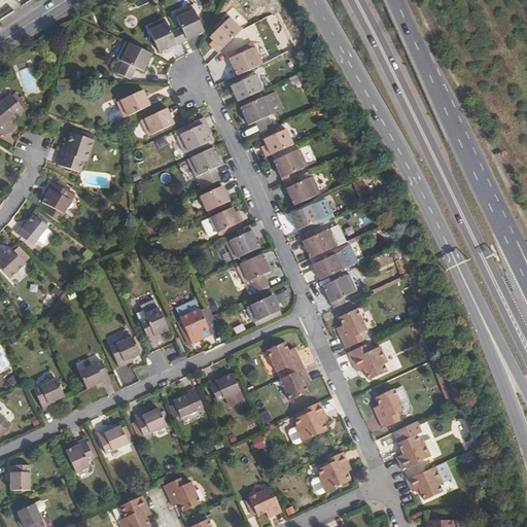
[(182,28),(176,31),(182,43),(205,33),(192,7),(175,14),(182,28)]
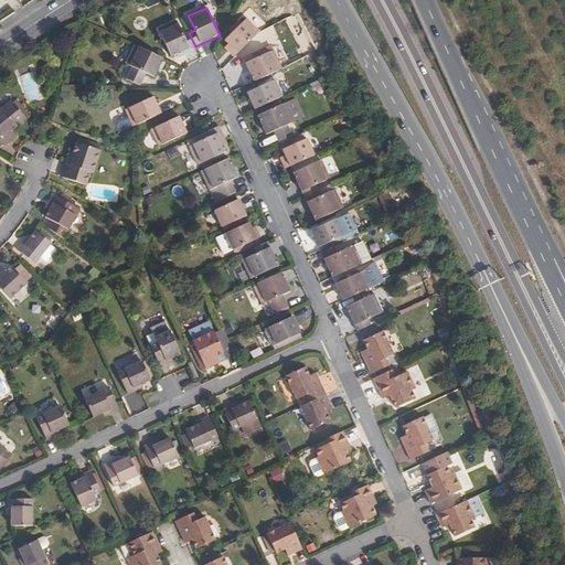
[(225,41),(238,53),(259,32),(260,31),(247,18),(225,41)]
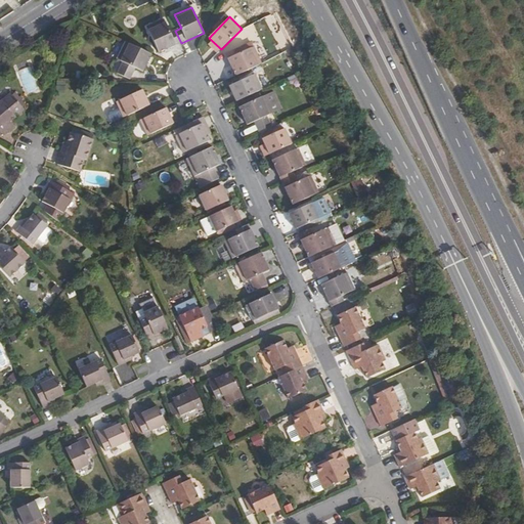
[(181,43),(175,31),(171,33),(164,19),(147,28),(159,53),(181,43)]
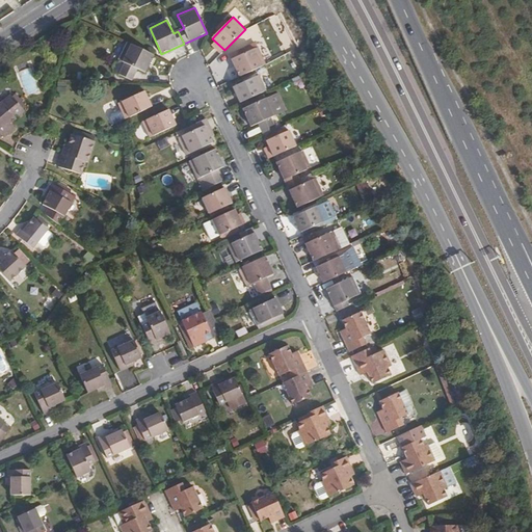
[(154,55),(128,43),(121,60),(127,63),(121,75),(133,81),(139,70),(145,73),(154,55)]
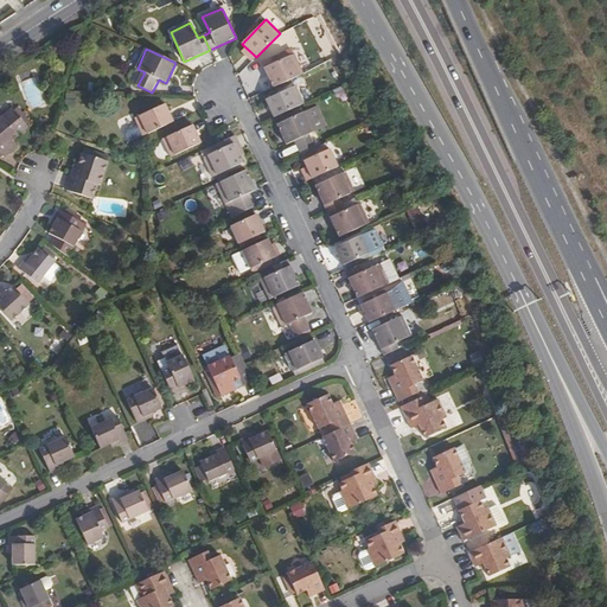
[(262,62),(274,88),(305,74),(295,55),(280,62),(276,56),(262,62)]
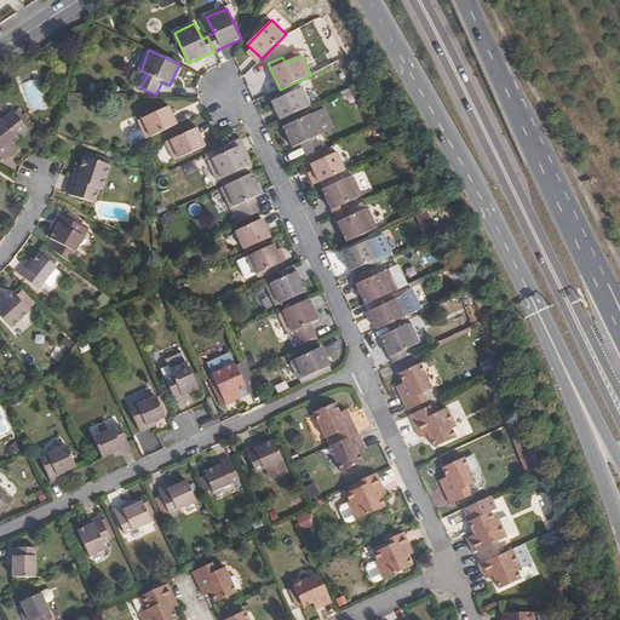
[(273,102),(281,120),(311,105),(303,87),(273,102)]
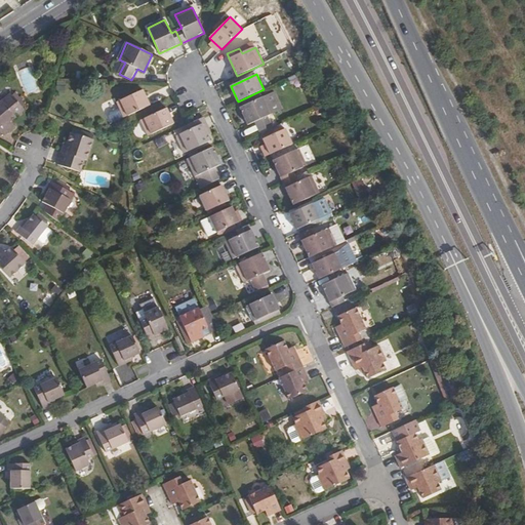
[(117,103),(124,118),(150,106),(143,90),(117,103)]
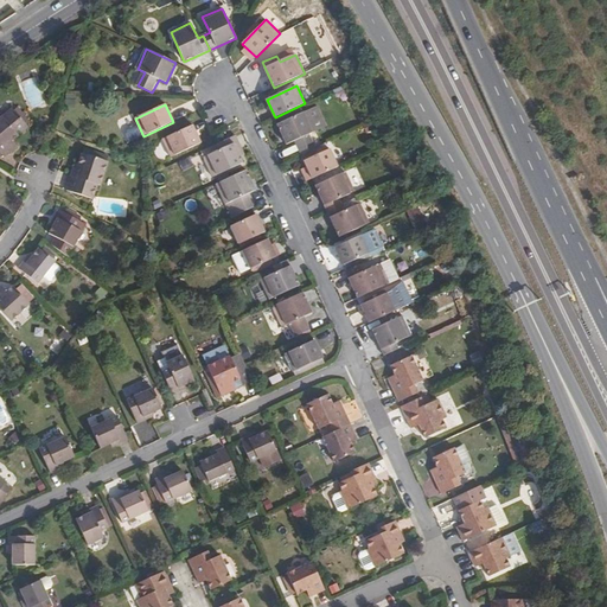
[(0,113),(0,153),(2,155),(14,145),(10,140),(17,133),(26,126),(24,122),(12,109),(10,106),(4,110),(0,113)]
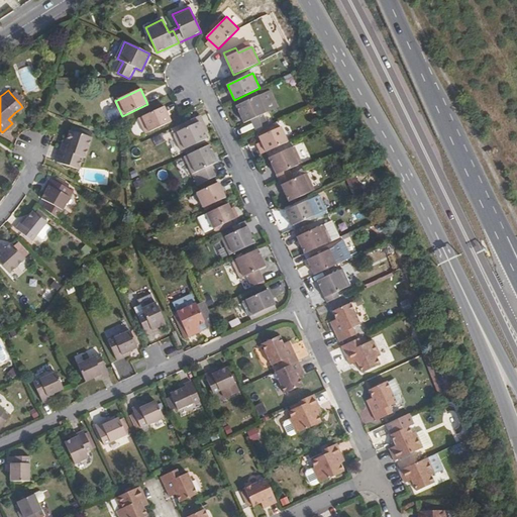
[(13,90),(10,93),(20,104),(22,102),(13,90)]
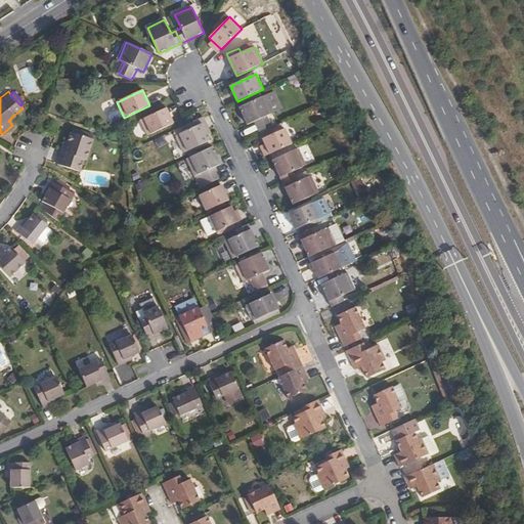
[(243,101),(245,105),(262,97),(260,94),(243,101)]
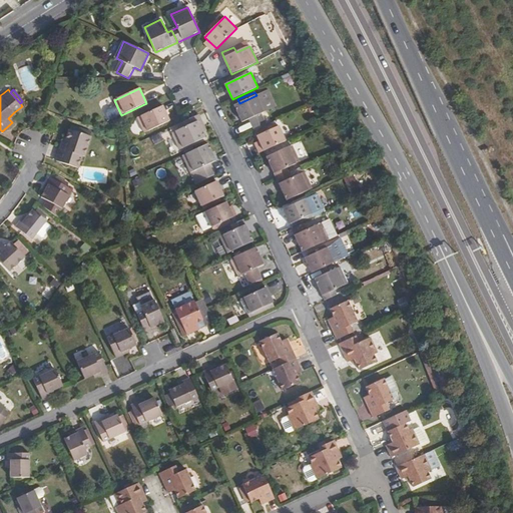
[(249,119),(254,129),(268,124),(263,113),(269,110),(261,93),(257,95),(239,103),(234,105),(242,122),(249,119)]
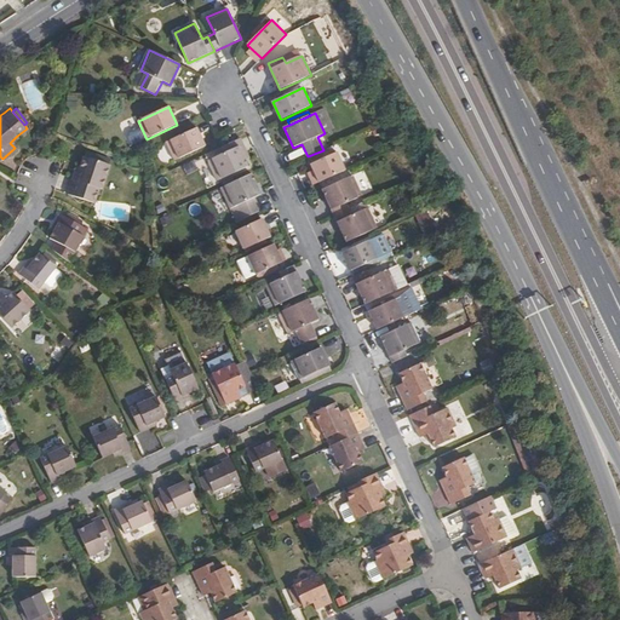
[(199,128),(167,142),(176,161),(207,145),(199,128)]
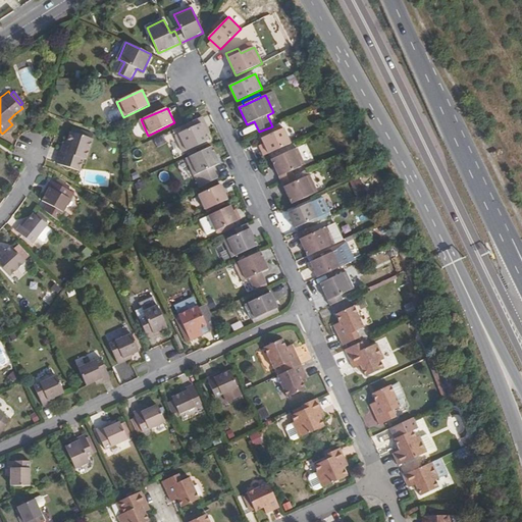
[(8,120),(12,124),(18,119),(14,114),(8,120)]
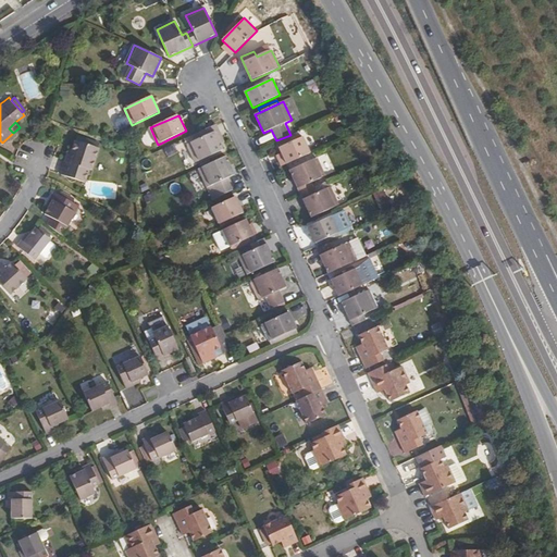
[(212,126),(185,139),(196,162),(223,150),(212,126)]
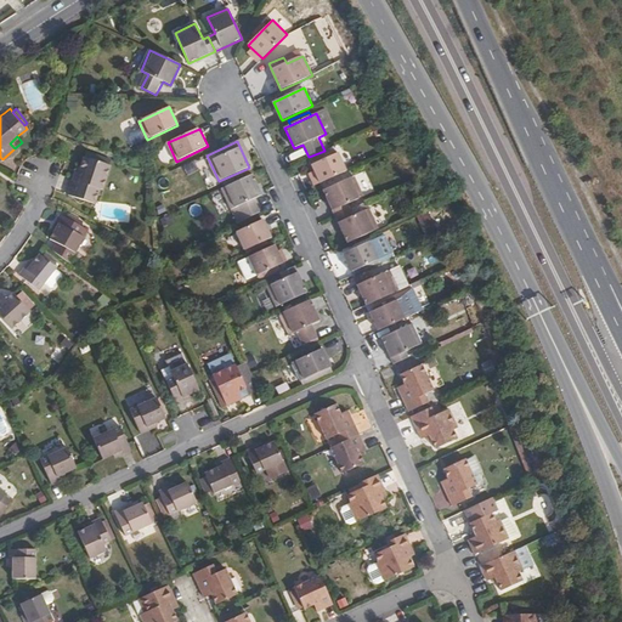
[(315,160),(316,164),(337,153),(335,151),(326,154),(315,160)]
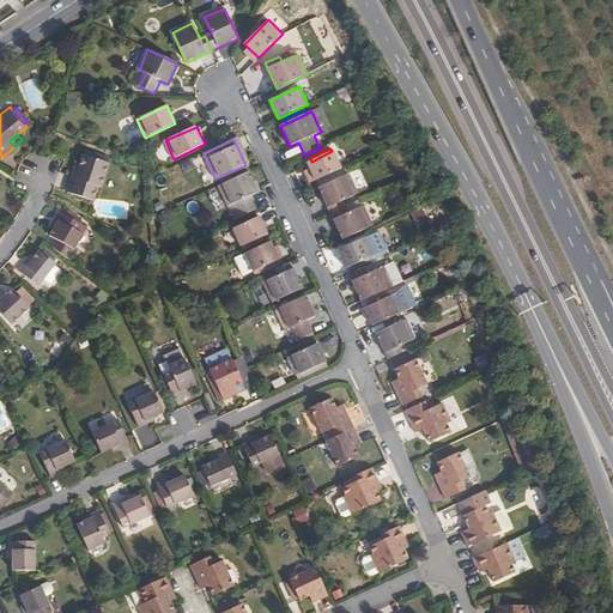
[(82,157),(108,167),(109,162),(84,151),(82,157)]
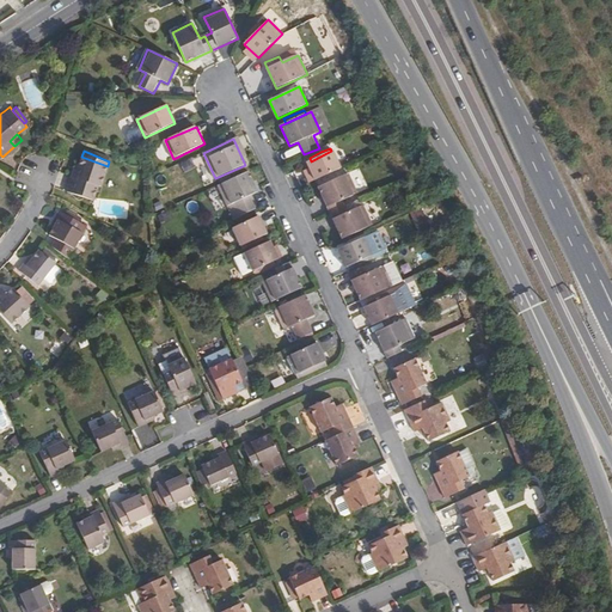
[(307,163),(316,181),(342,167),(334,151),(331,151),(311,161),(307,163)]
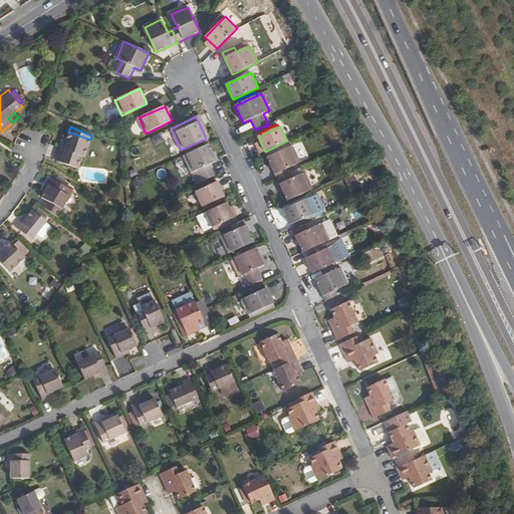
[(66,143),(63,152),(59,165),(78,171),(82,158),(85,159),(91,141),(90,140),(68,132),(67,132),(63,142),(66,143)]
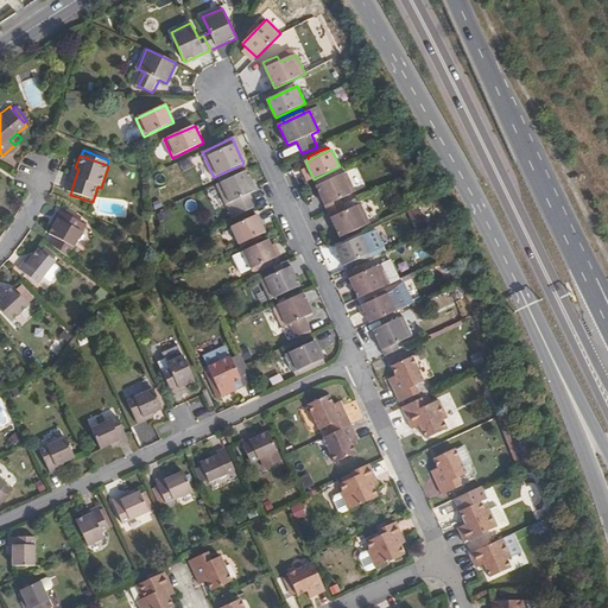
[(247,170),(217,184),(234,219),(254,208),(248,195),(257,190),(247,170)]
